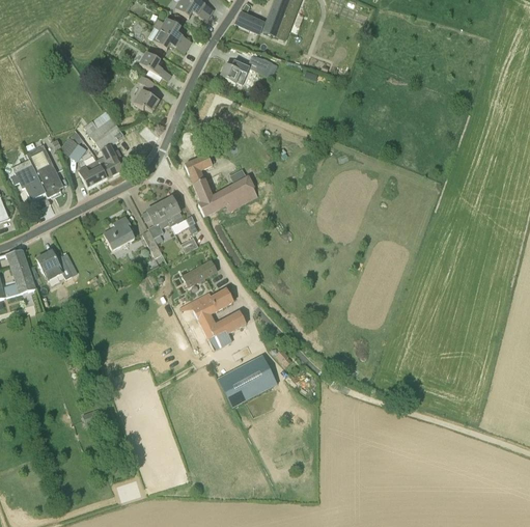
[(211,15),(188,0),(180,0),(175,8),(190,17),(193,11),(207,20),(211,15)]
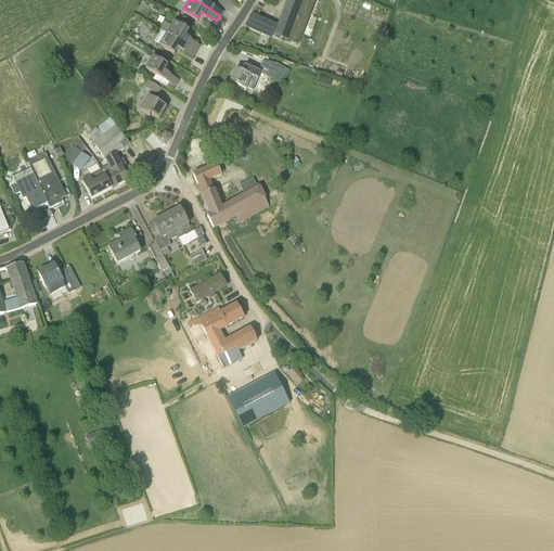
[(196,0),(220,15),(224,9),(211,0),(196,0)]
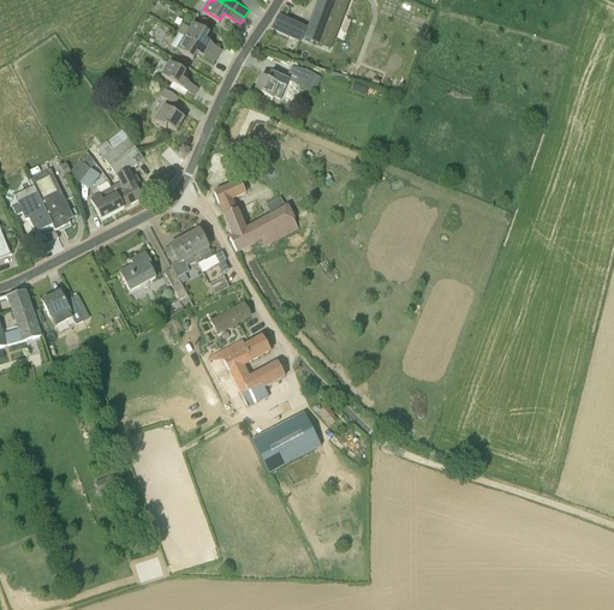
[(319,0),(305,36),(332,45),(350,0),(319,0)]
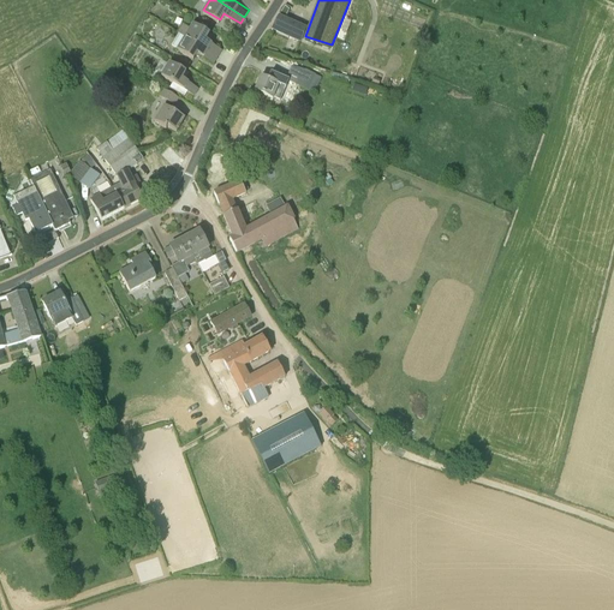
[(290,3),(288,3),(286,1),(280,12),(273,25),(302,37),(308,25),(286,17),(285,17),(290,6),(288,5),(290,3)]
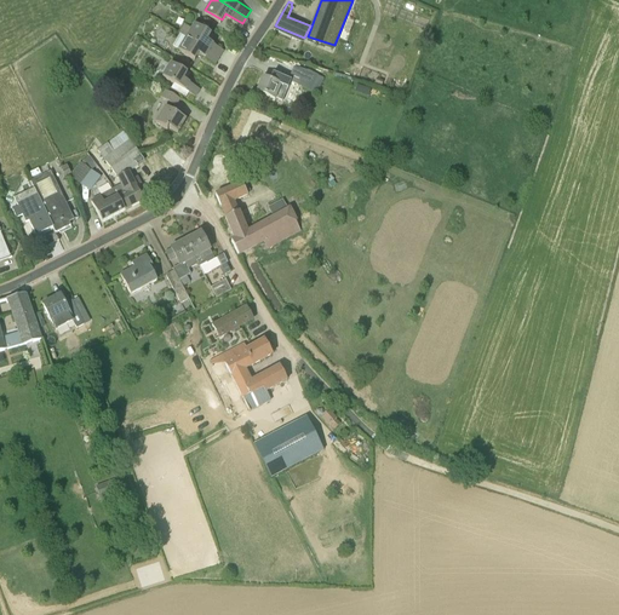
[(181,29),(187,34),(219,55),(224,47),(208,36),(212,30),(194,21),(191,24),(185,21),(181,29)]
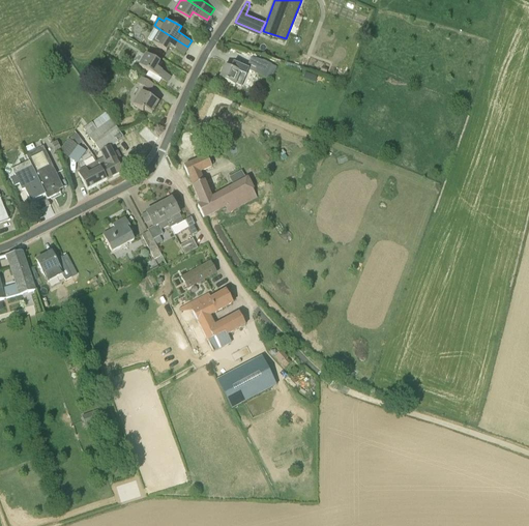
[(187,47),(159,29),(153,39),(168,49),(171,44),(184,52),(187,47)]
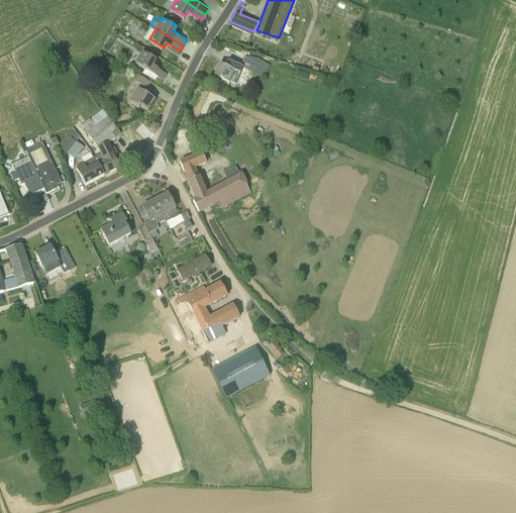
[(153,63),(157,58),(142,49),(135,62),(145,67),(143,71),(156,79),(159,75),(164,78),(168,72),(153,63)]
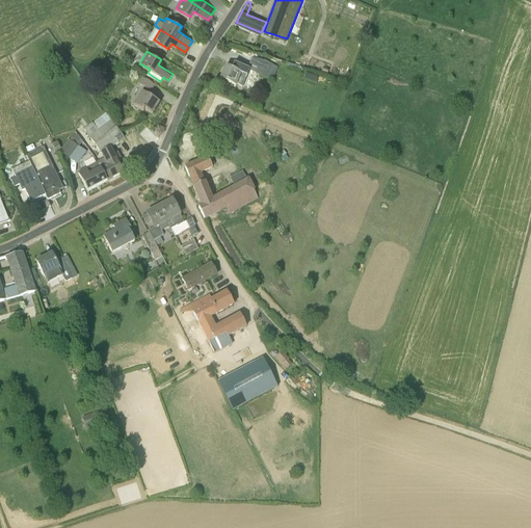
[(265,57),(254,54),(248,66),(267,74),(273,60),(265,57)]
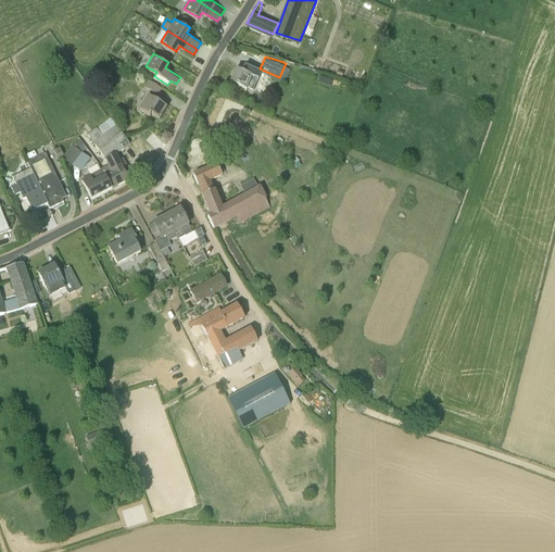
[(237,66),(231,79),(248,85),(249,83),(255,86),(262,72),(254,69),(255,66),(246,63),(243,70),(237,66)]
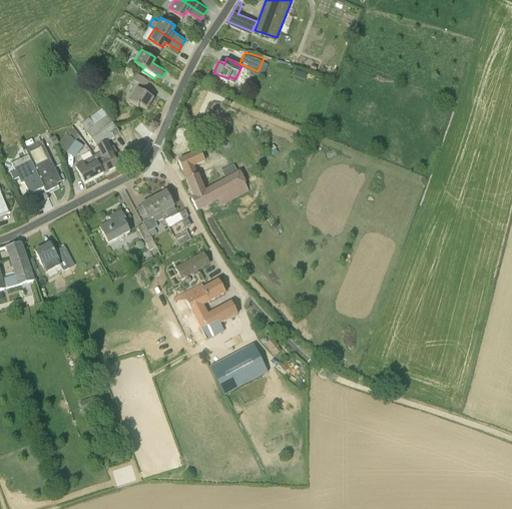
[(308,69),(297,65),(295,72),(306,75),(308,69)]
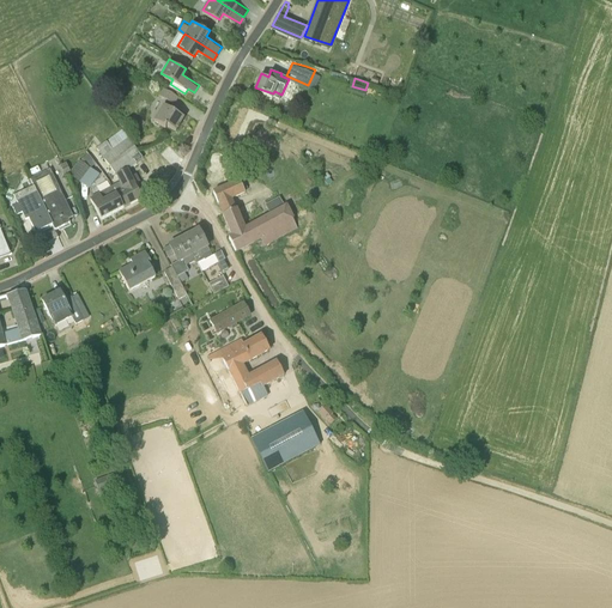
[(180,95),(165,86),(162,92),(176,102),(180,95)]
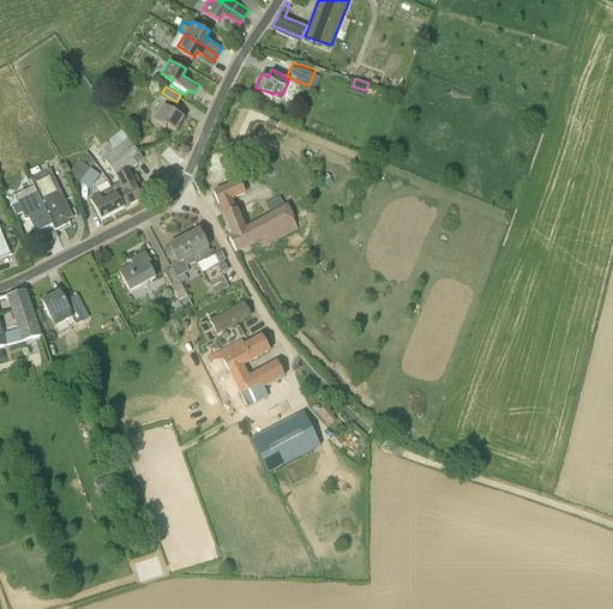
[(176,127),(185,114),(164,102),(156,116),(167,124),(168,122),(176,127)]
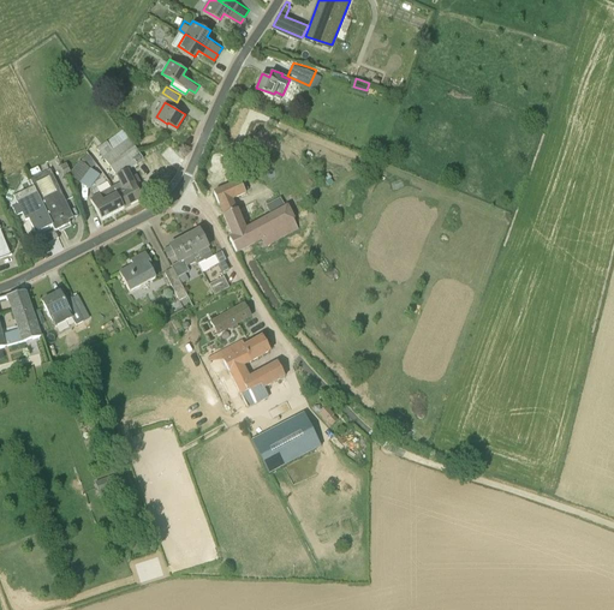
[(118,172),(129,167),(144,155),(124,127),(97,145),(118,172)]
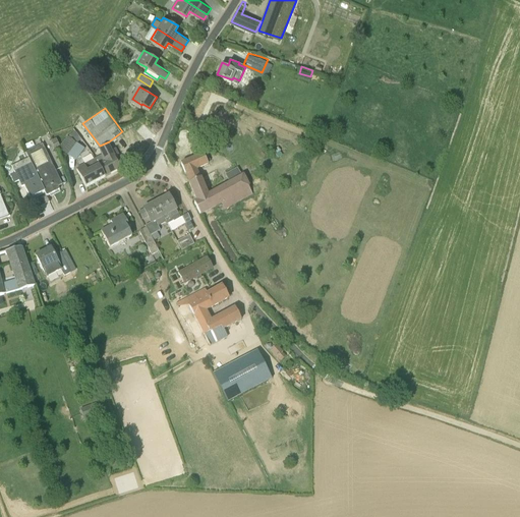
[(68,132),(59,145),(68,152),(77,139),(68,132)]
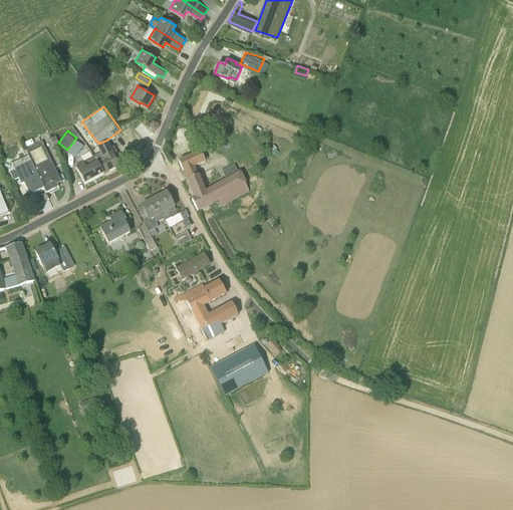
[(43,139),(27,146),(32,157),(44,186),(46,190),(59,184),(57,179),(61,178),(51,155),(50,155),(43,139)]
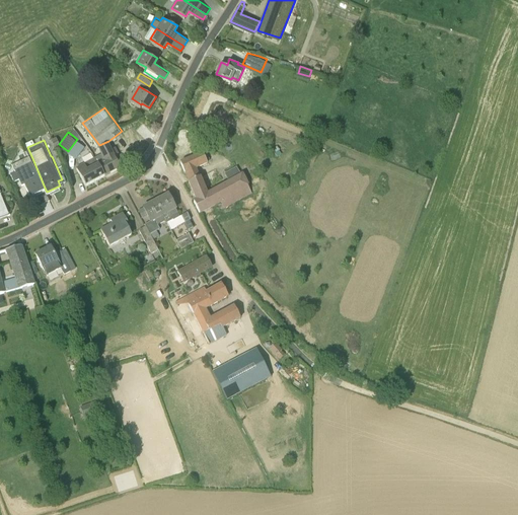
[(106,158),(99,162),(104,173),(121,165),(115,154),(119,152),(116,145),(112,147),(108,141),(99,145),(106,158)]
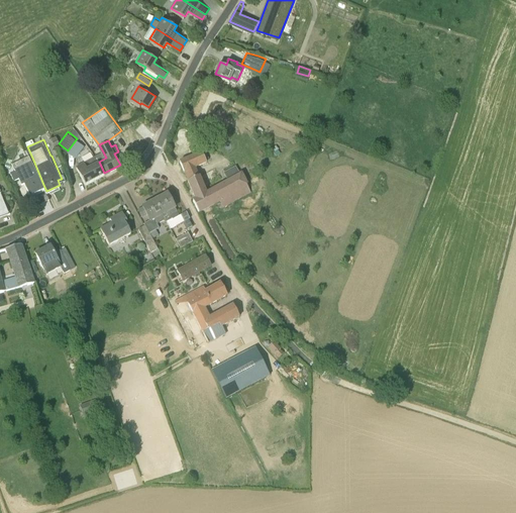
[(181,160),(185,169),(197,165),(207,159),(202,148),(182,159),(181,160)]
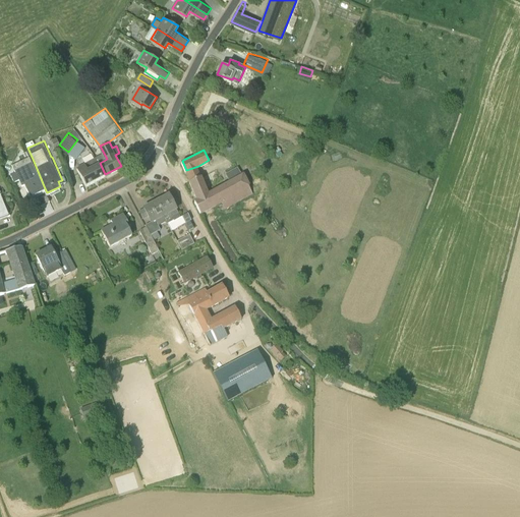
[(87,184),(105,174),(100,163),(96,157),(77,167),(87,184)]
